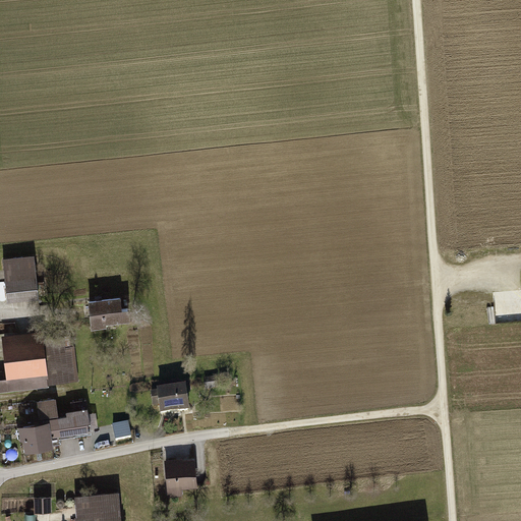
[(35,256),(4,261),(9,304),(41,300),(35,256)]
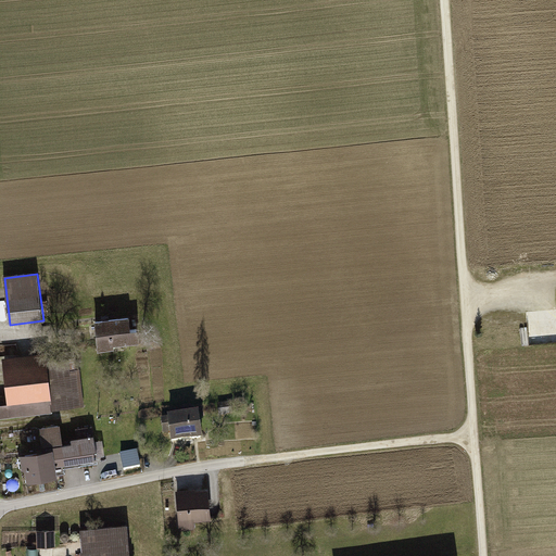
[(131,318),(96,321),(99,353),(123,351),(123,346),(140,345),(139,331),(133,331),(131,318)]
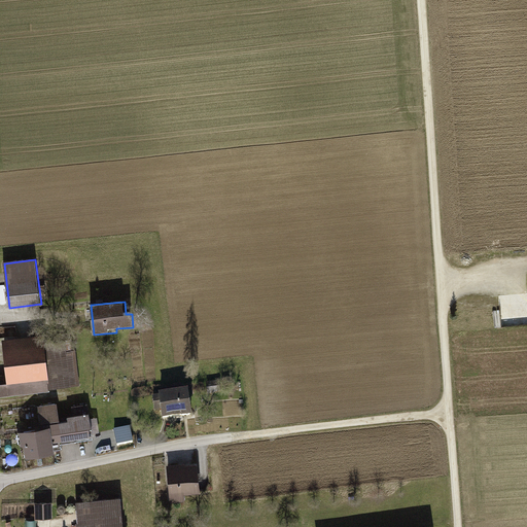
[(44,336),(3,342),(8,375),(0,375),(0,397),(51,390),(44,336)]
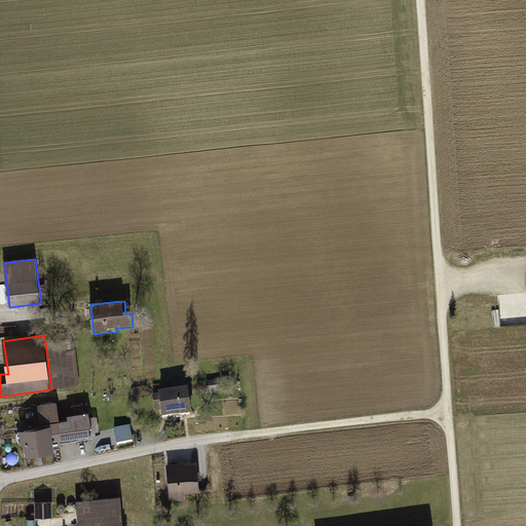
[(190,392),(152,398),(154,412),(162,411),(164,421),(193,418),(190,392)]
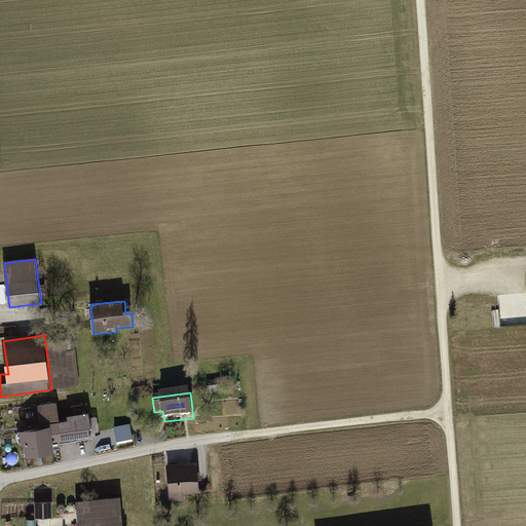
[(58,403),(39,405),(41,422),(61,420),(58,403)]
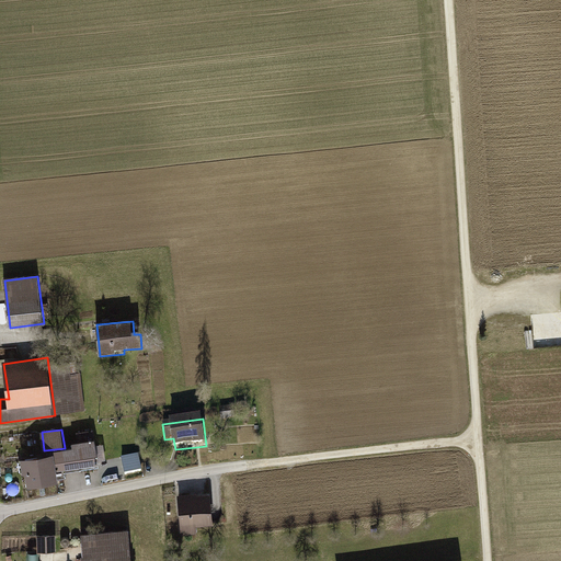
[(50,456),(23,460),(27,490),(58,484),(57,472),(100,466),(95,441),(72,444),(73,448),(50,451),(50,456)]
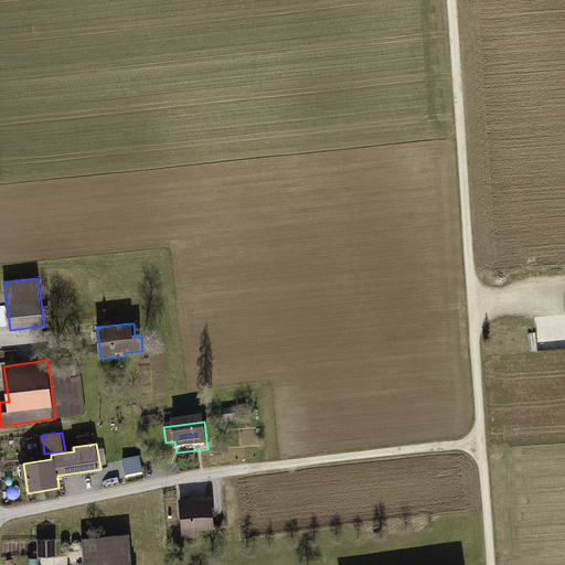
[(140,457),(123,461),(127,477),(144,472),(140,457)]
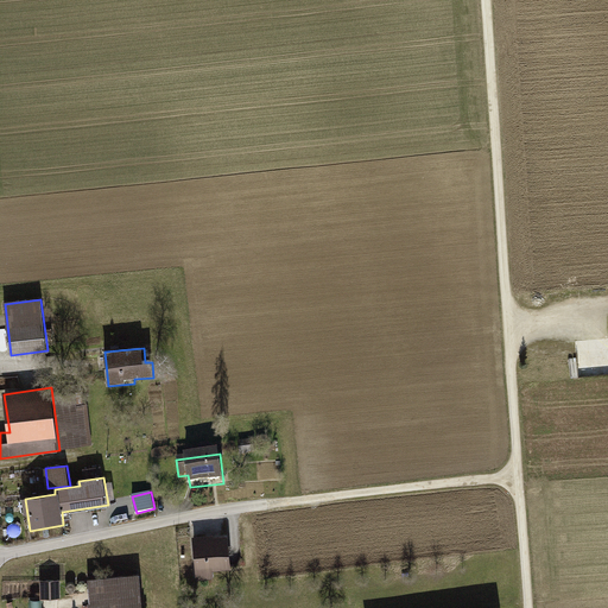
[(230,532),(192,536),(197,580),(214,577),(213,571),(234,569),(230,532)]
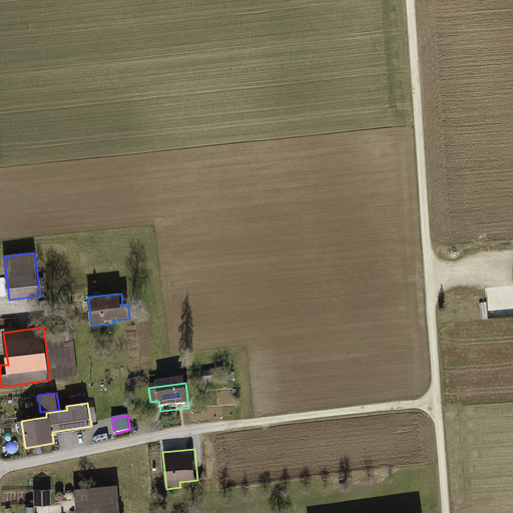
[(121,512),(119,483),(73,486),(75,512),(121,512)]
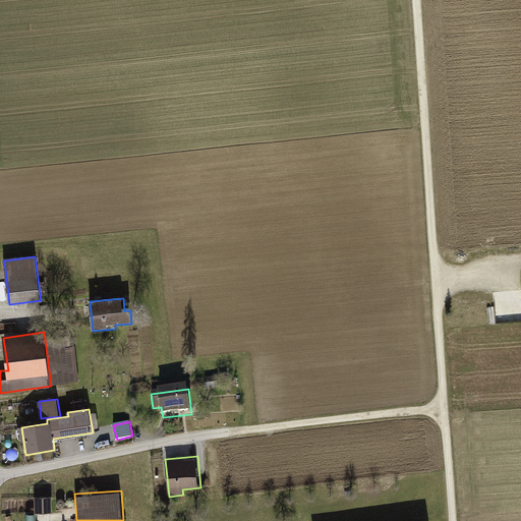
[(51,495),(35,496),(36,512),(52,512),(51,495)]
